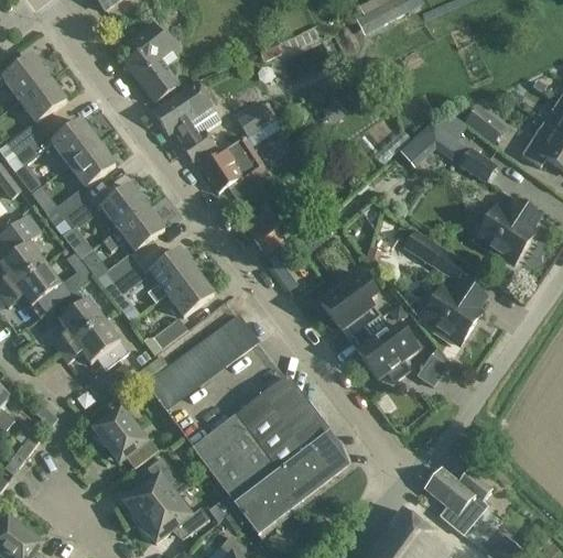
[(96,0),(104,9),(116,0),(96,0)]
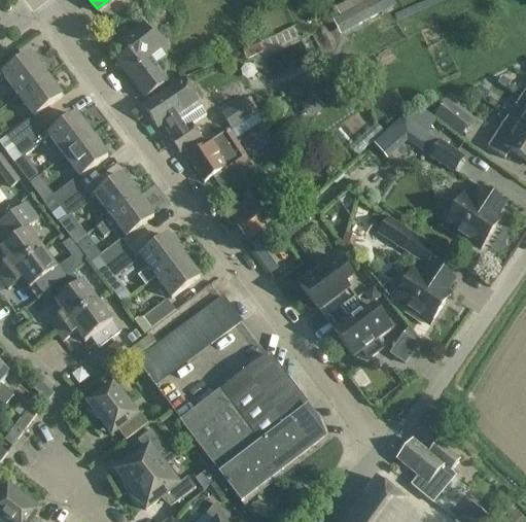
[(340,32),(371,13),(375,11),(379,9),(375,0),(337,0),(335,1),(340,11),(331,16),(340,32)]
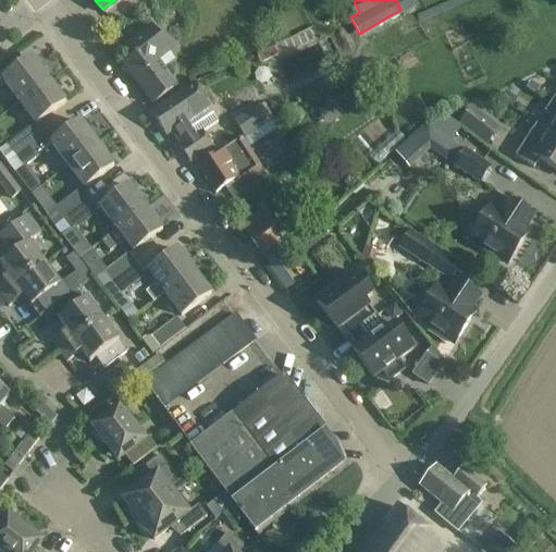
[(396,51),(437,33),(424,2),(382,21),(396,51)]
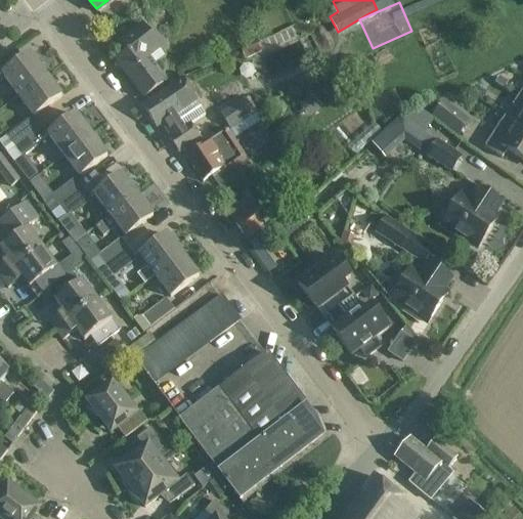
[(141,20),(134,26),(118,38),(127,50),(115,59),(142,95),(165,78),(146,53),(159,45),(141,20)]
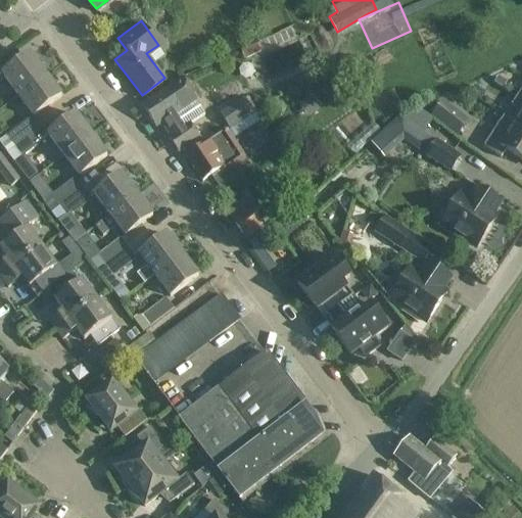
[(255,40),(239,47),(244,57),(261,49),(255,40)]
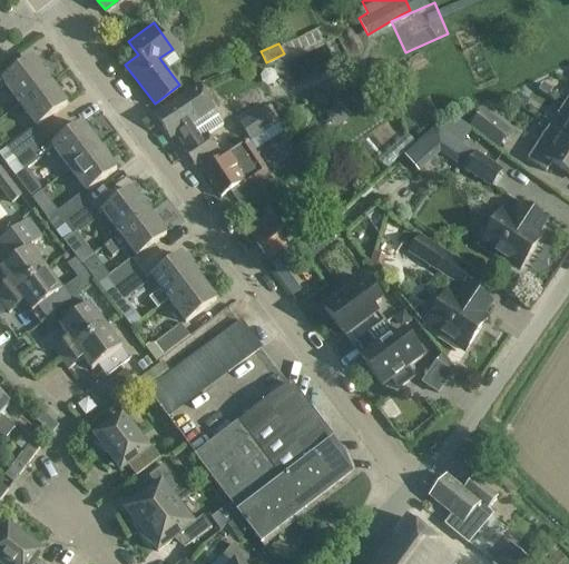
[(31,56),(1,78),(3,80),(19,100),(48,78),(31,56)]
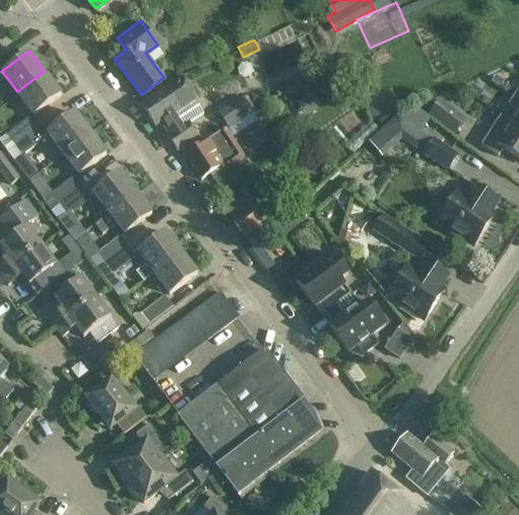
[(44,71),(17,91),(33,113),(60,91),(44,71)]
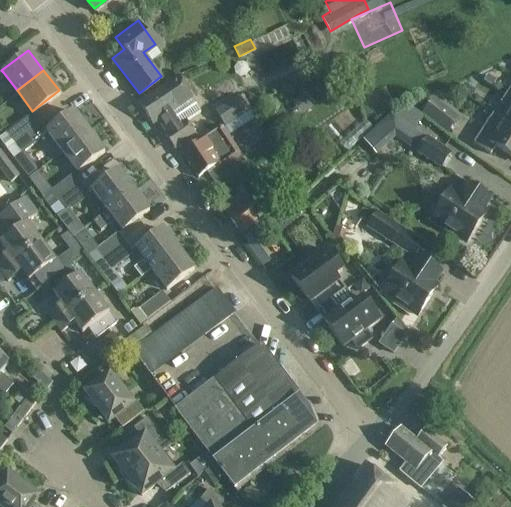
[(155,89),(138,100),(152,121),(156,119),(157,118),(165,131),(164,132),(174,145),(177,144),(176,143),(192,131),(184,119),(200,109),(191,96),(193,95),(186,84),(178,73),(170,79),(155,89)]
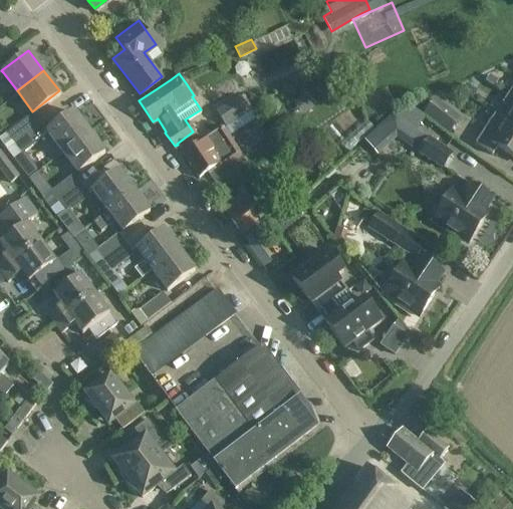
[(465,80),(460,89),(471,95),(476,87),(465,80)]
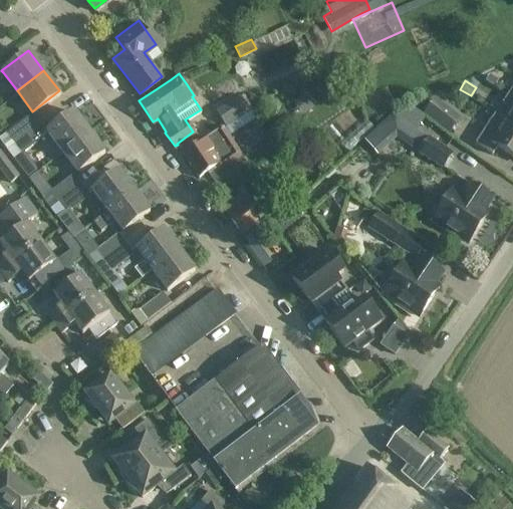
[(307,89),(292,100),(301,112),(316,102),(307,89)]
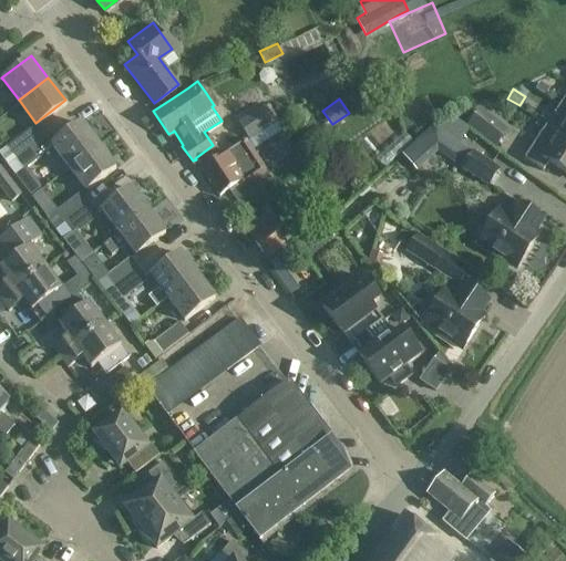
[(236,118),(248,137),(278,118),(267,101),(236,118)]
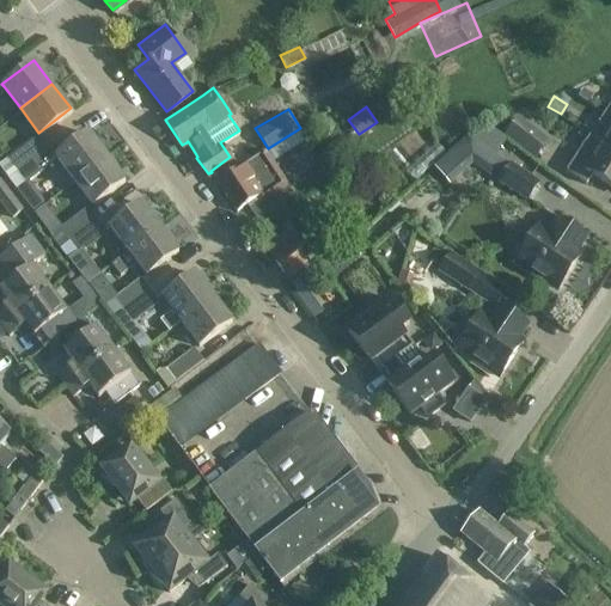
[(551,136),(520,111),(506,130),(537,154),(551,136)]
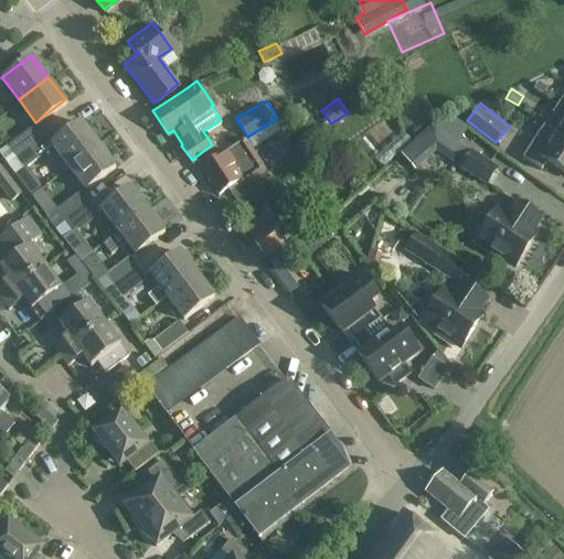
[(563,107),(557,103),(552,111),(563,118),(555,130),(563,136),(563,107)]
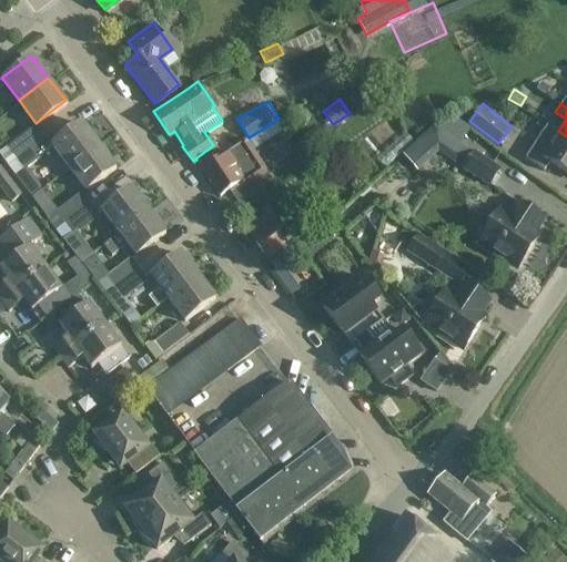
[(81,120),(63,133),(51,143),(68,165),(98,142),(81,120)]
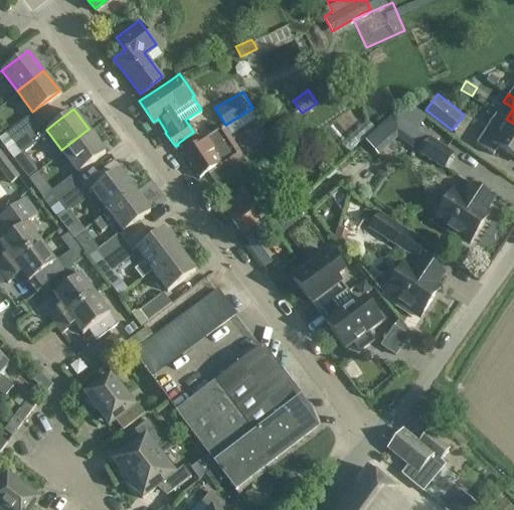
[(513,124),(506,119),(496,112),(476,142),(492,152),(497,145),(513,155),(513,124)]
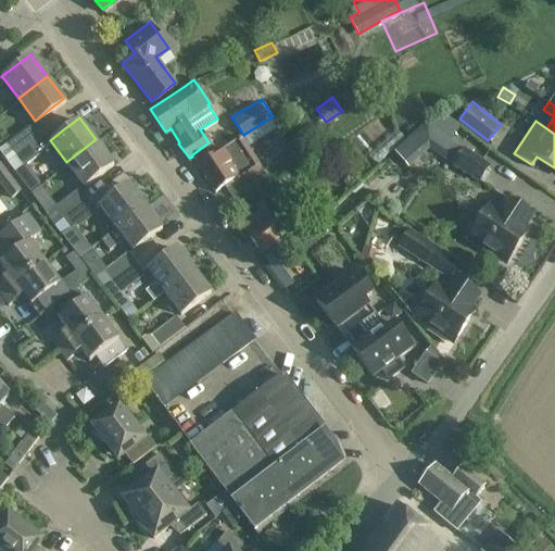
[(0,150),(5,158),(38,133),(30,122),(0,145),(0,150)]
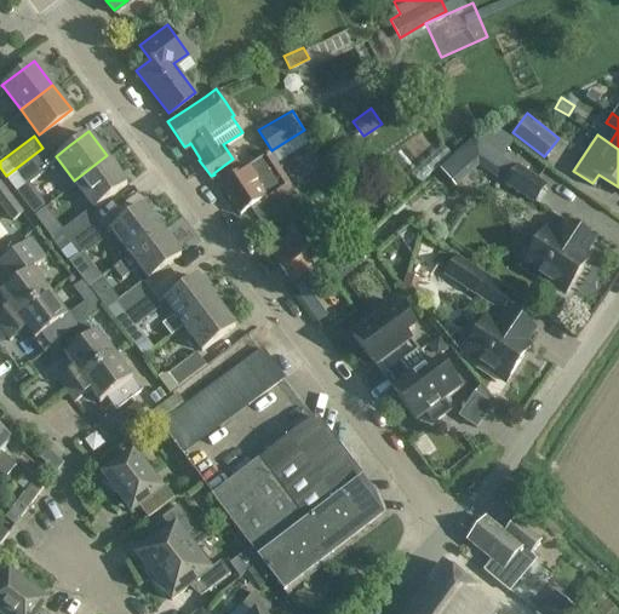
[(441,141),(410,170),(418,179),(451,150),(441,141)]
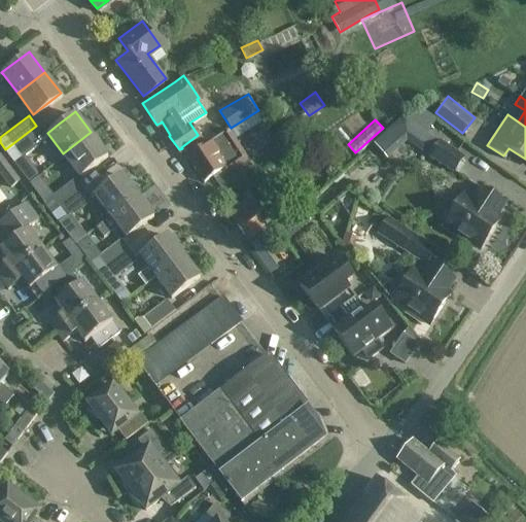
[(394,124),(374,141),(385,155),(406,137),(394,124)]
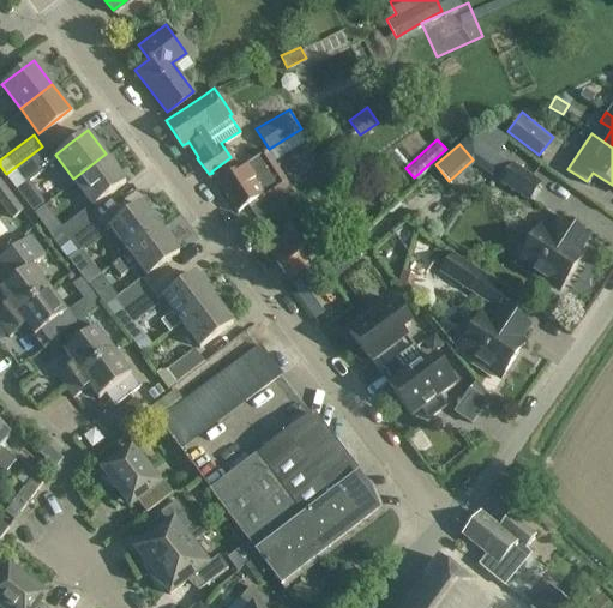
[(52,160),(42,146),(6,174),(16,187),(28,178),(52,160)]
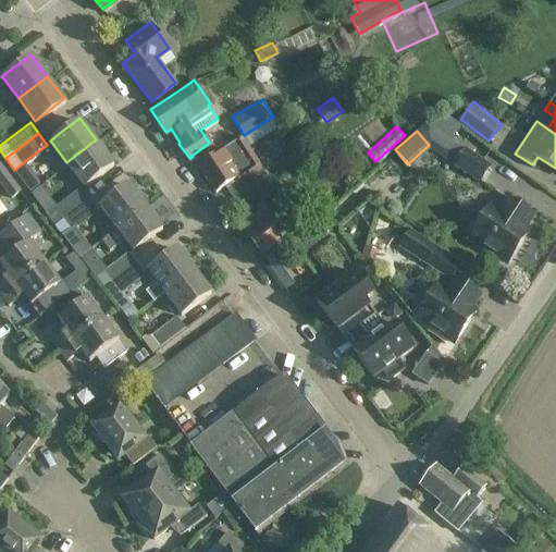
[(210,156),(197,164),(214,189),(223,184),(232,196),(246,186),(247,186),(259,178),(256,172),(259,170),(260,163),(242,135),(223,147),(210,156)]
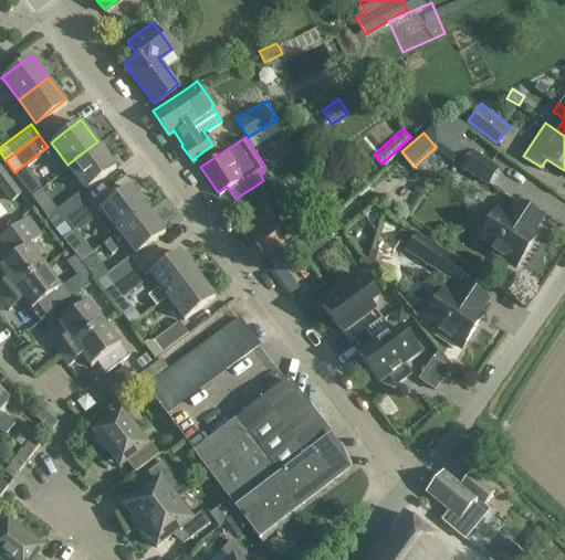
[(114,165),(97,141),(67,165),(85,187),(114,165)]
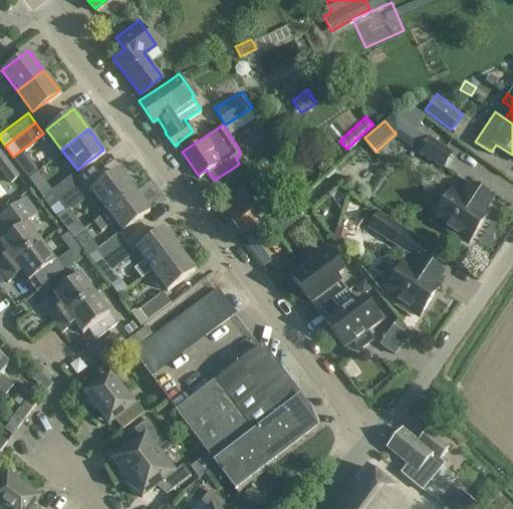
[(427,135),(418,149),(442,165),(451,151),(427,135)]
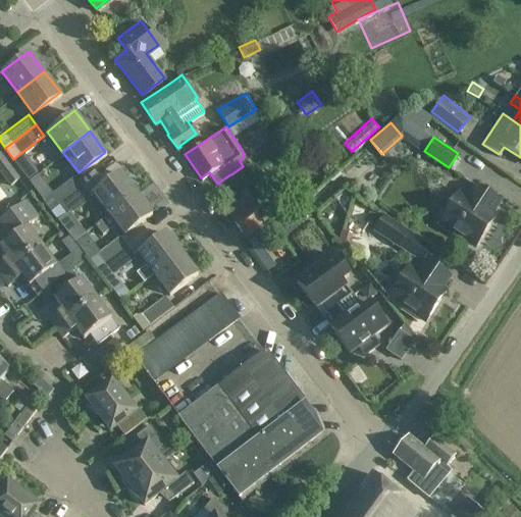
[(0,168),(8,162),(0,151),(0,168)]
